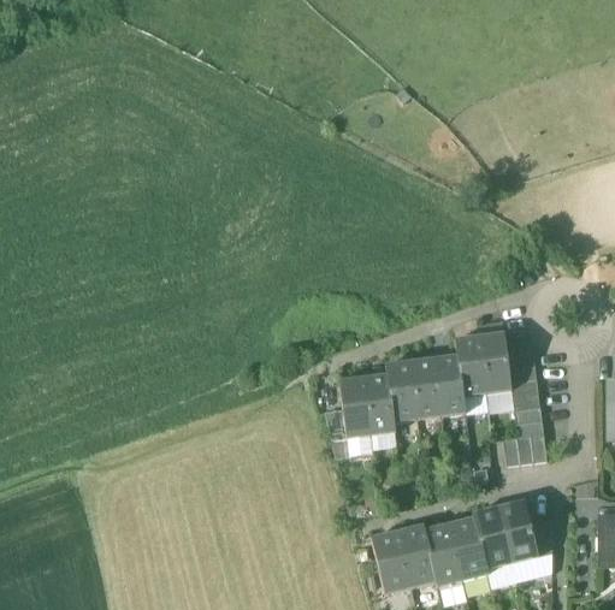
[(504,332),(480,335),(488,392),(513,389),(512,382),(510,368),(509,368),(508,354),(507,341),(504,332)]
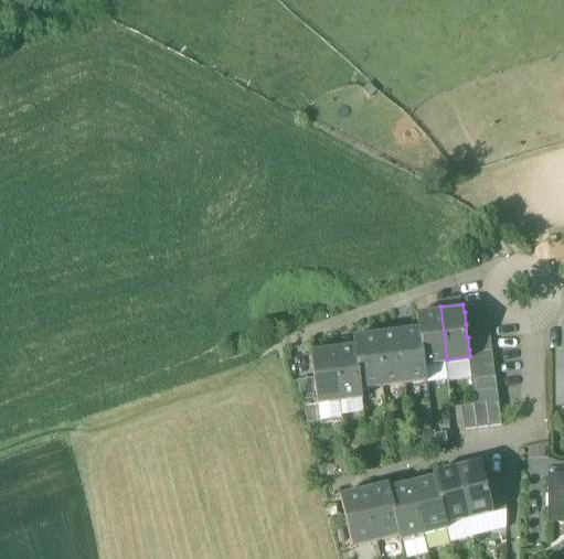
[(440,307),(418,310),(427,377),(428,377),(426,362),(447,359),(440,307)]
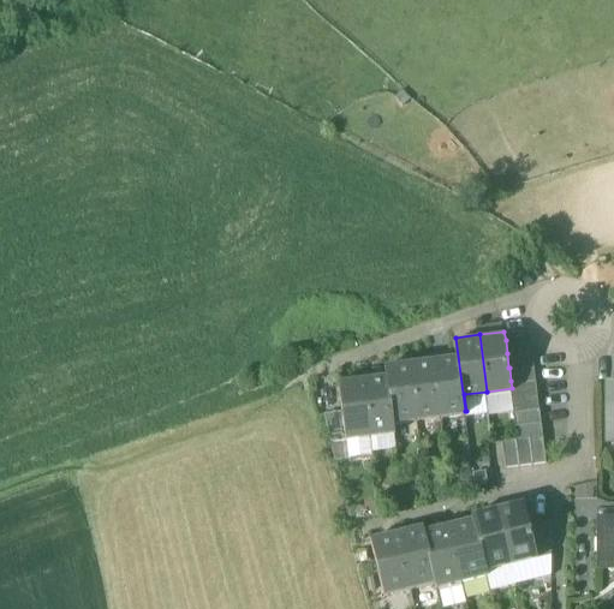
[(531,336),(506,340),(507,353),(534,351),(531,336)]
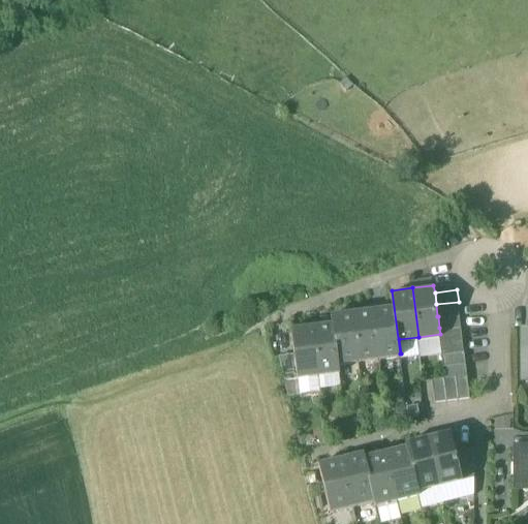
[(393,305),(373,307),(379,357),(400,353),(392,290),(391,290),(393,305)]
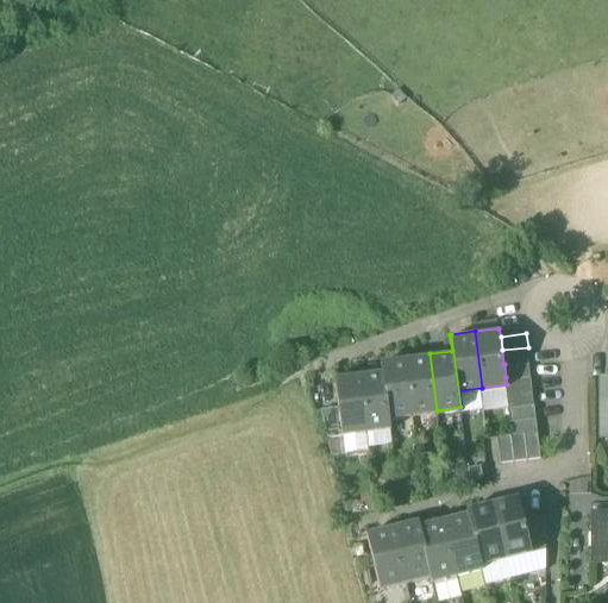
[(528,347),(502,350),(503,364),(530,360),(528,347)]
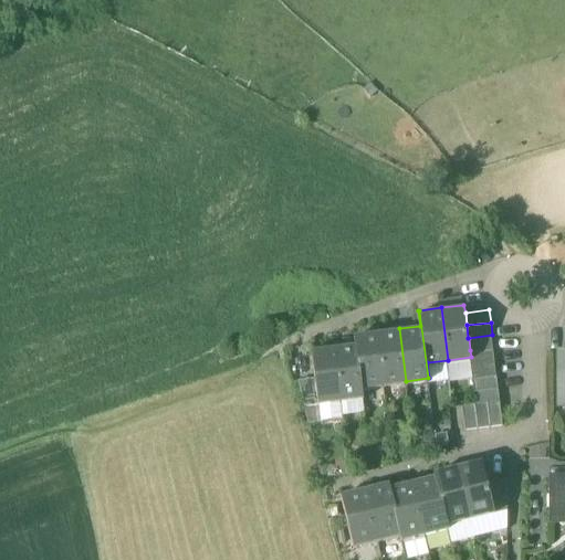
[(399,328),(377,331),(384,383),(406,381),(399,328)]
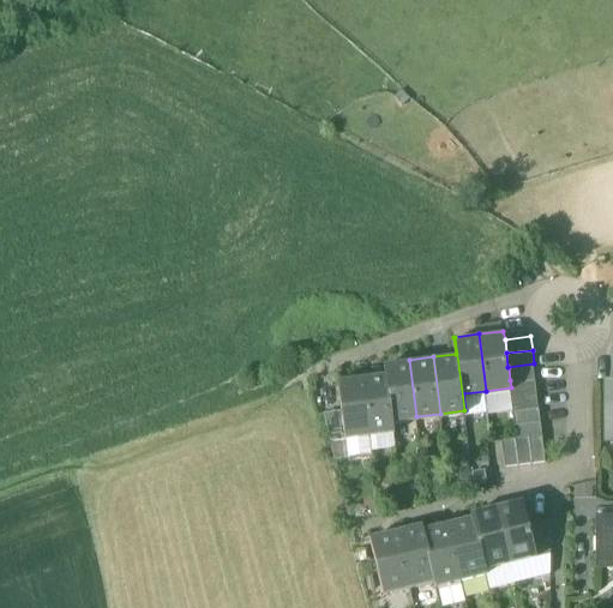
[(409,360),(385,362),(395,429),(394,420),(416,416),(409,360)]
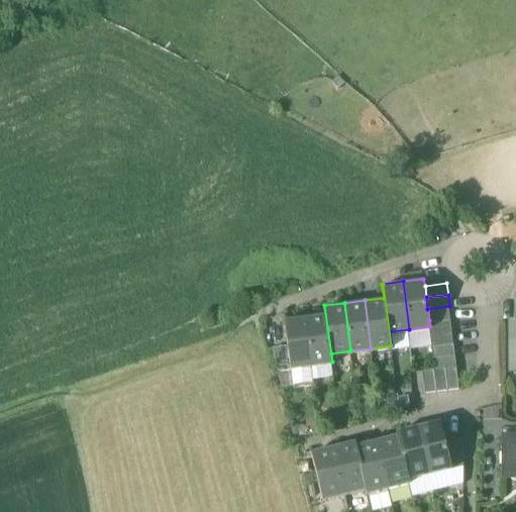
[(325,314),(306,316),(312,365),(332,362),(324,305),(324,306),(325,314)]
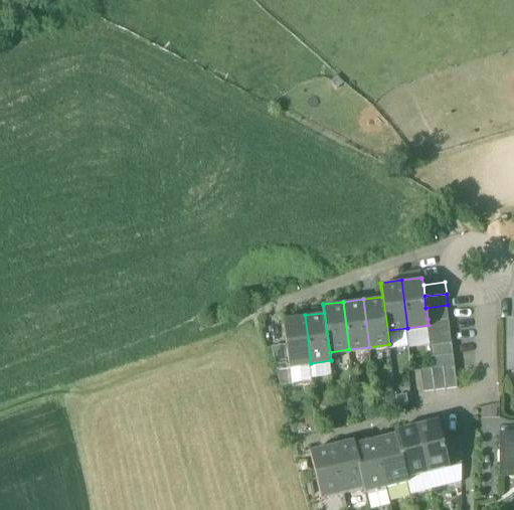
[(448,305),(426,308),(427,319),(450,316),(448,305)]
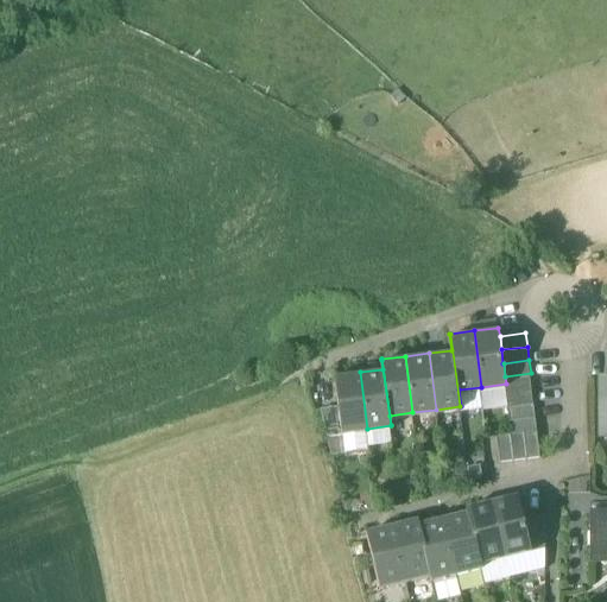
[(360,372),(335,375),(339,403),(342,431),(367,429),(360,372)]
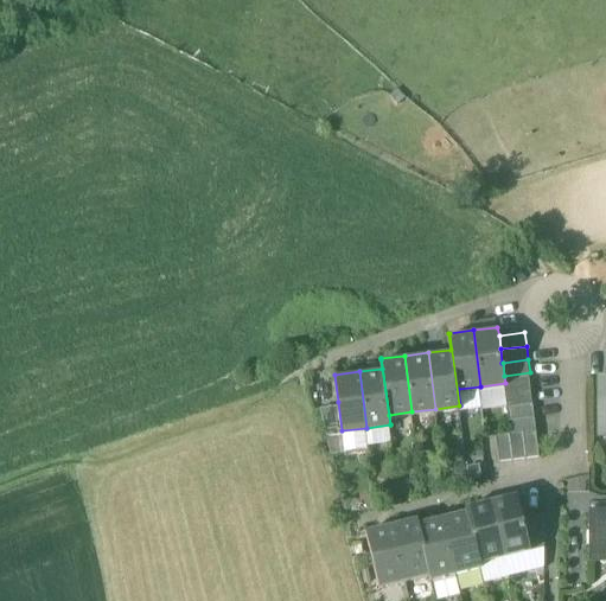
[(530,372),(504,376),(505,383),(505,390),(531,387),(530,372)]
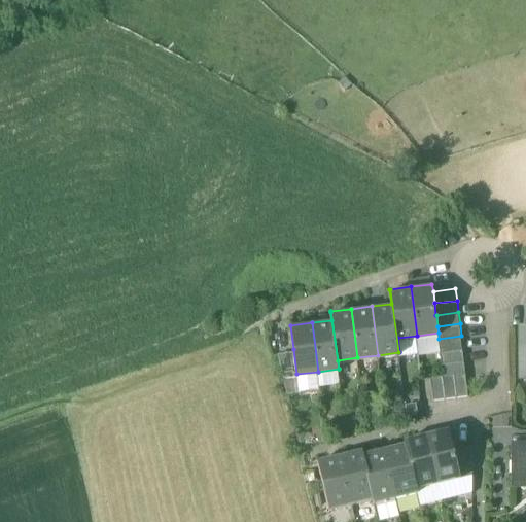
[(461,336),(439,339),(441,350),(463,347),(461,336)]
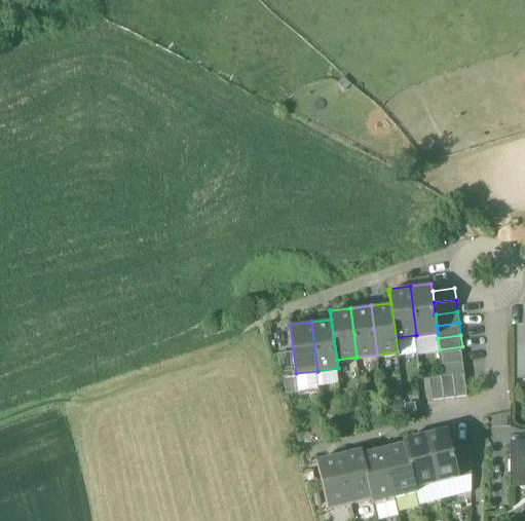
[(462,346),(440,349),(441,361),(463,358),(462,346)]
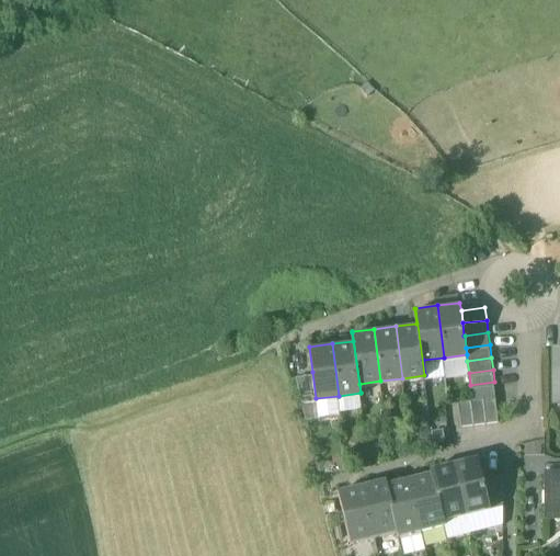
[(312,372),(297,374),(303,400),(316,398),(312,372)]
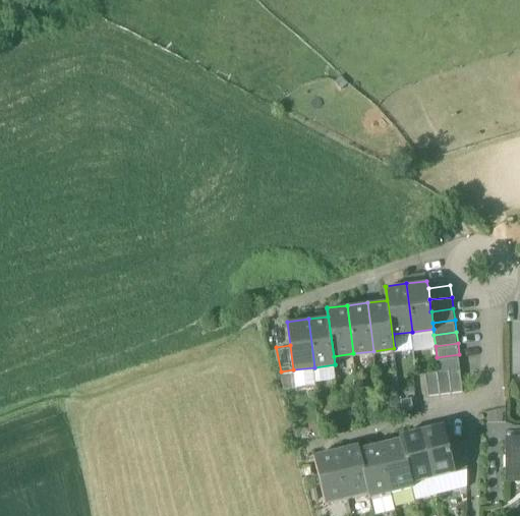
[(459,354),(437,357),(439,369),(449,367),(461,366),(459,354)]
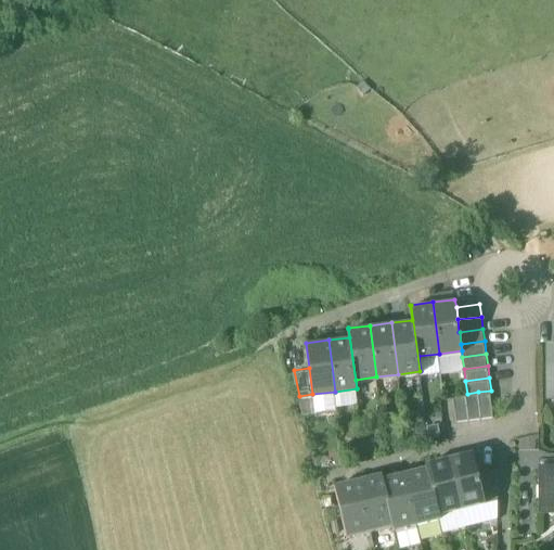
[(491,391),(478,392),(481,416),(493,414),(491,391)]
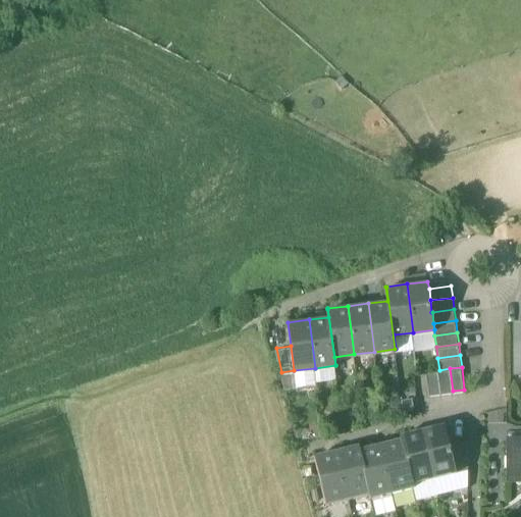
[(439,370),(438,370),(441,393),(453,391),(450,368),(439,370)]
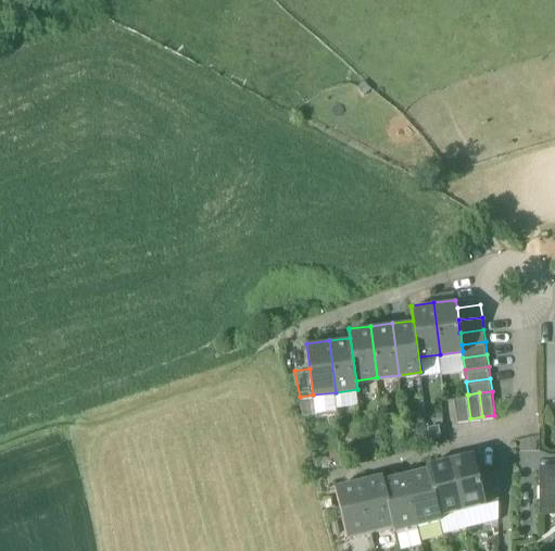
[(467,395),(455,396),(457,420),(470,418),(467,395)]
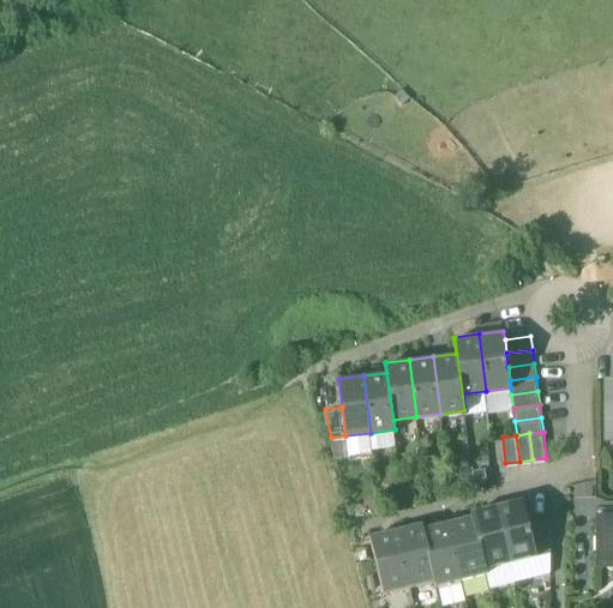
[(529,521),(524,498),(498,504),(511,560),(538,554),(529,521)]
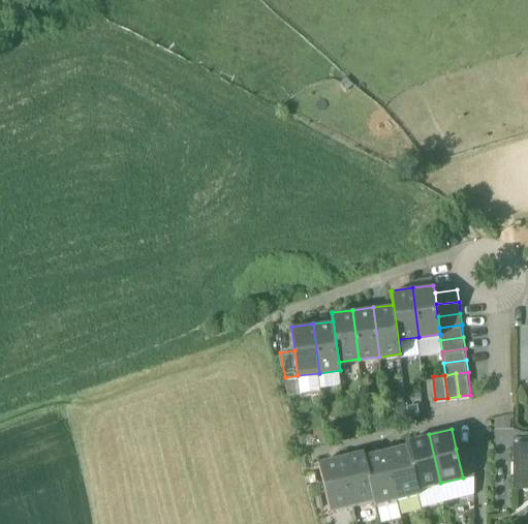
[(429,434),(407,440),(420,492),(421,492),(420,488),(440,483),(429,434)]
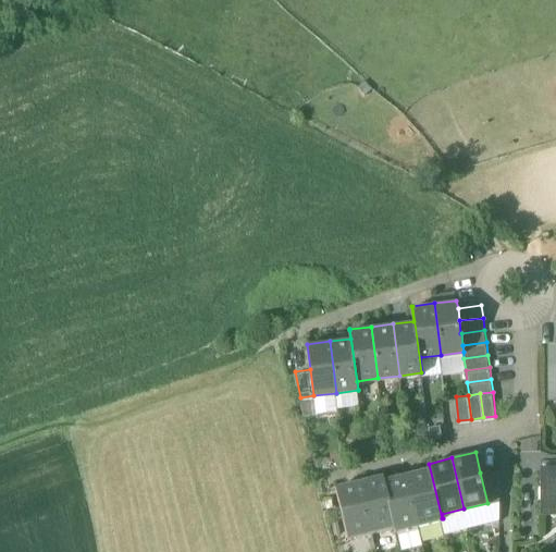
[(429,468),(407,474),(419,524),(442,518),(429,464),(428,464),(429,468)]
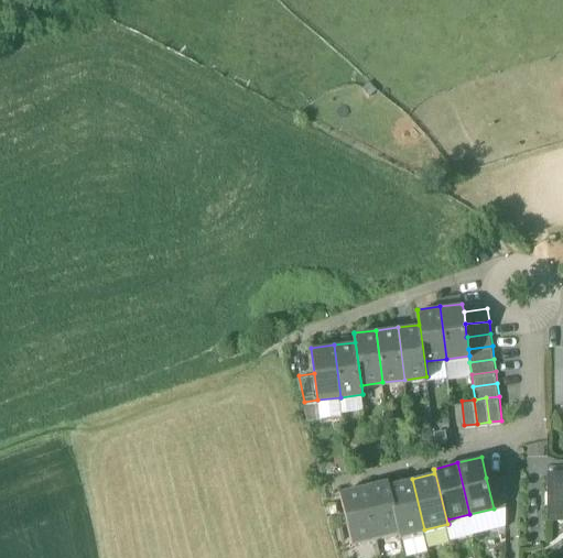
[(562,470),(549,471),(549,516),(562,516),(562,470)]
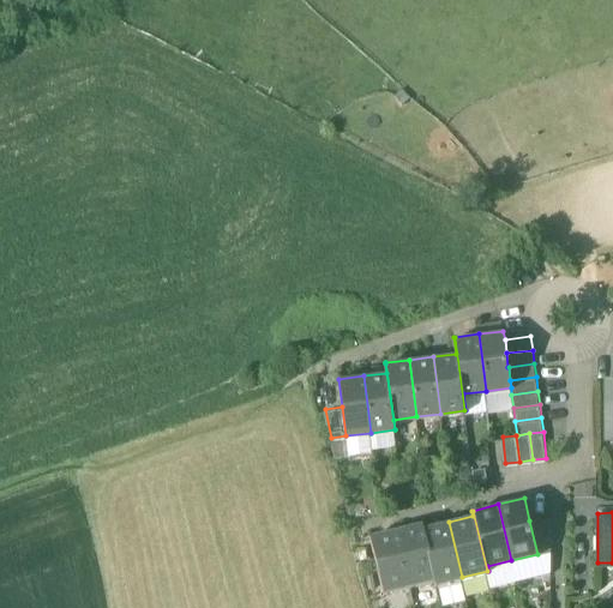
[(551,516),(529,521),(538,554),(552,551),(551,516)]
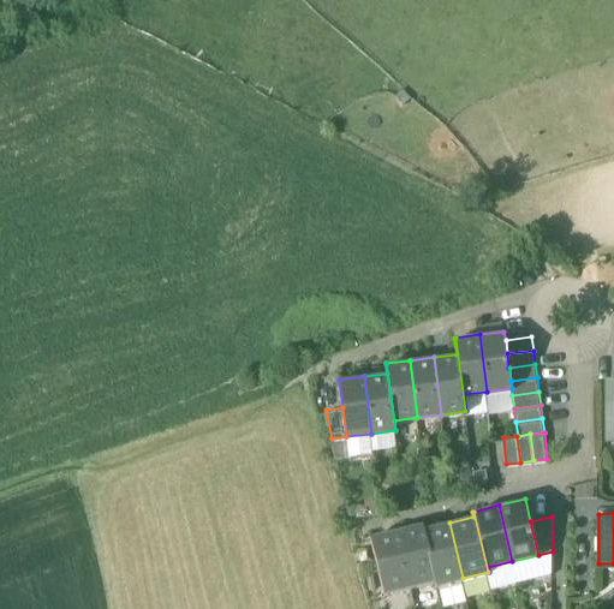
[(449,523),(425,527),(424,524),(423,524),(437,584),(463,578),(449,523)]
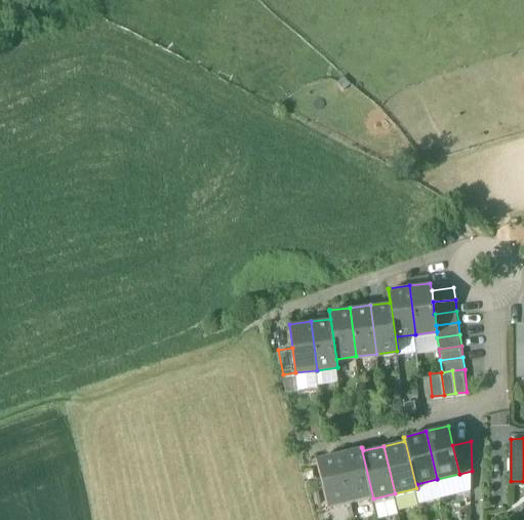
[(361,447),(339,452),(351,501),(372,495),(373,500),(373,498),(361,447)]
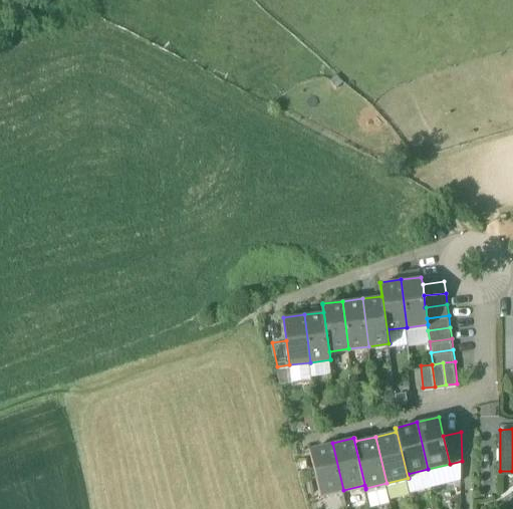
[(332,443),(310,448),(321,495),(343,490),(332,443)]
